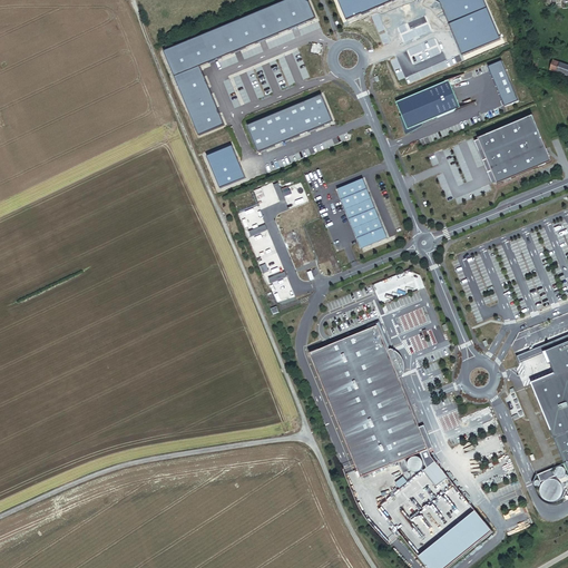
[(198,65),(315,17),(307,0),(282,0),(162,49),(196,134),(223,123),(198,65)]
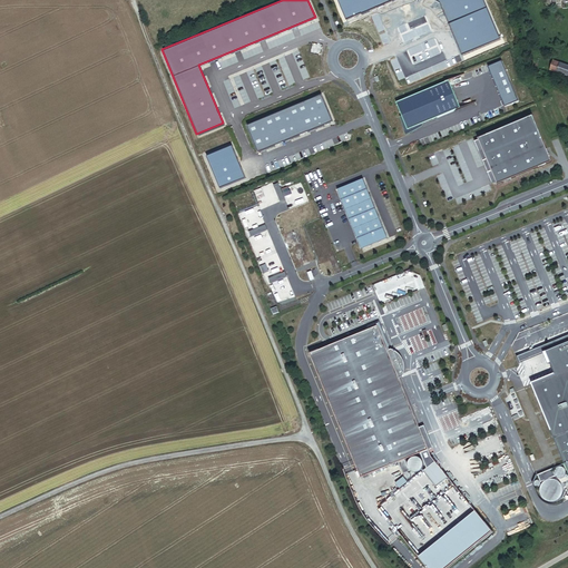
[(500,59),(487,65),(503,105),(517,99),(500,59)]
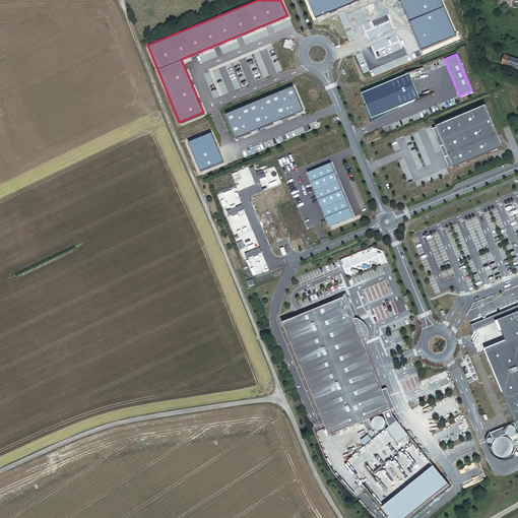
[(517,59),(503,54),(500,62),(517,68),(517,59)]
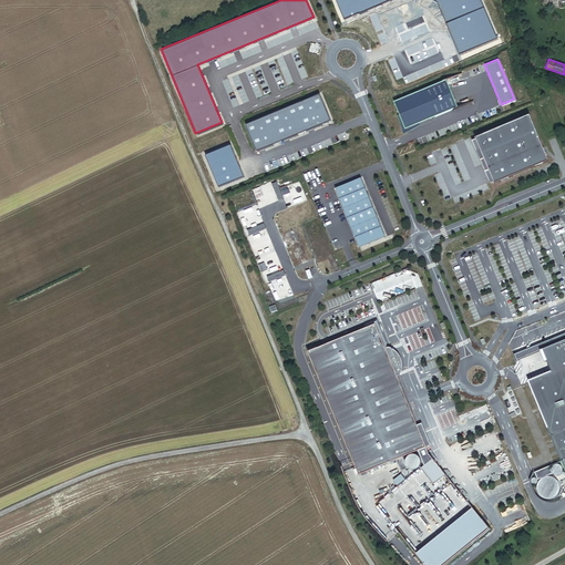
[(445,79),(392,101),(398,114),(397,115),(402,131),(418,124),(418,122),(456,105),(445,79)]
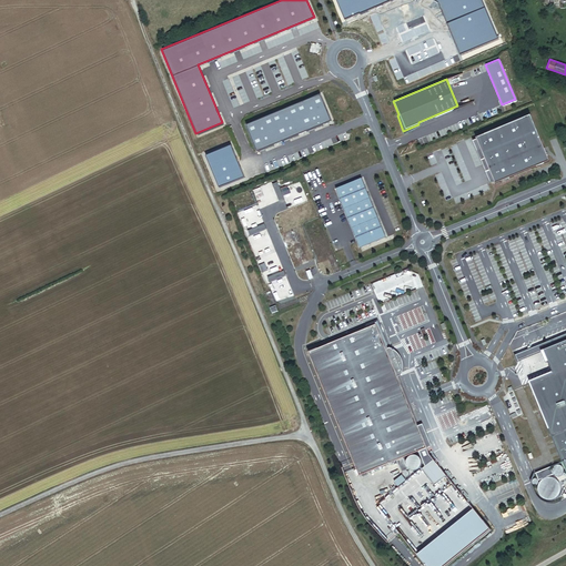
[(320,93),(246,123),(258,149),(330,120),(320,93)]
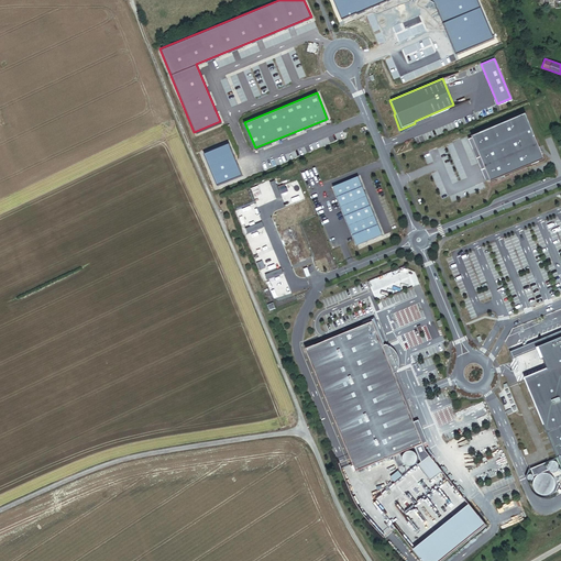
[(543,160),(525,114),(470,136),(471,138),(468,140),(484,179),(488,179),(490,182),(543,160)]
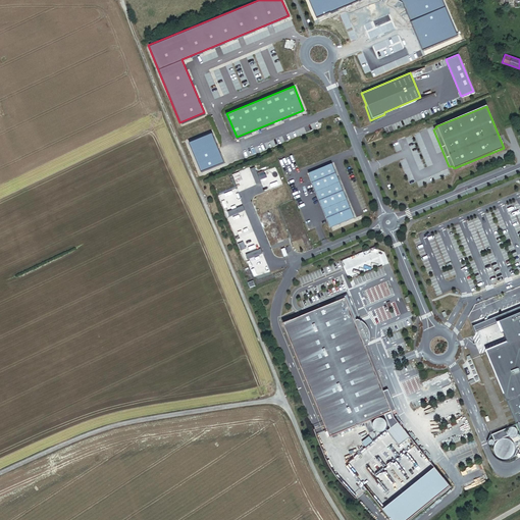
[(307,169),(328,224),(352,214),(330,160),(307,169)]
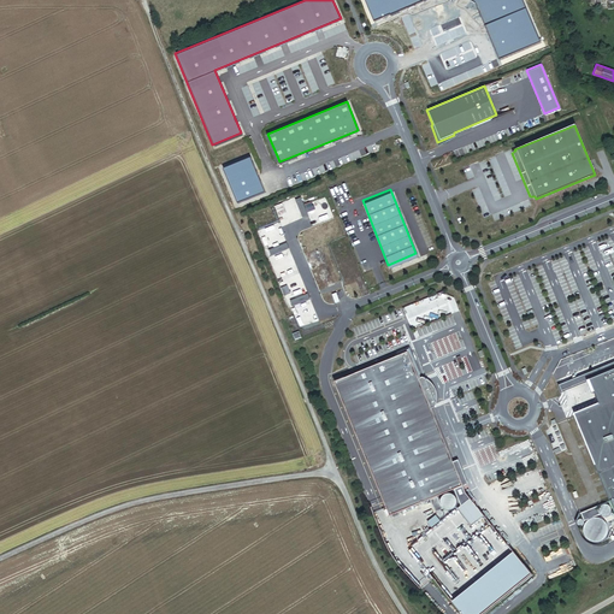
[(307,214),(299,196),(294,199),(301,217),(307,214)]
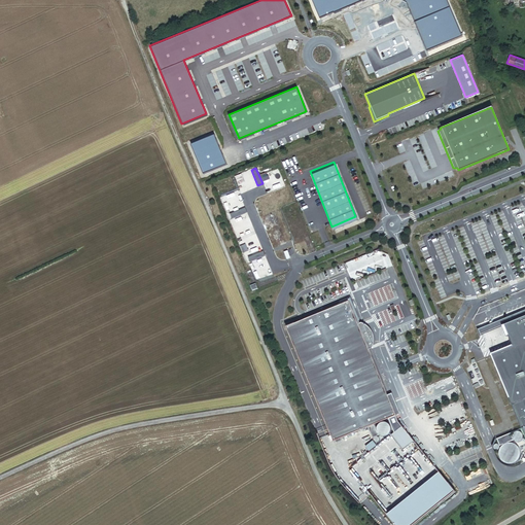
[(244,206),(229,212),(231,216),(246,210),(244,206)]
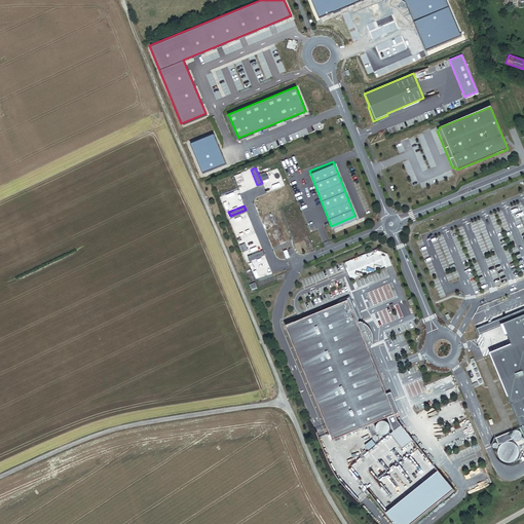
[(261,249),(246,255),(248,260),(263,254),(261,249)]
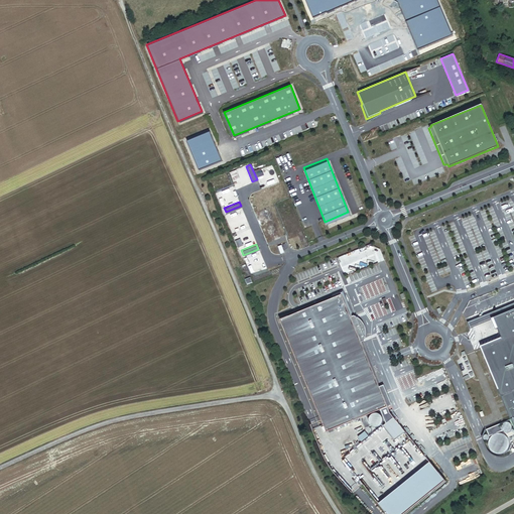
[(341,294),(280,318),(326,431),(358,417),(362,427),(368,425),(367,423),(371,422),(370,422),(369,421),(368,422),(365,414),(379,409),(384,423),(381,426),(392,440),(403,430),(389,412),(386,407),(360,341),(363,339),(364,332),(362,326),(358,318),(353,315),(350,316),(341,294)]
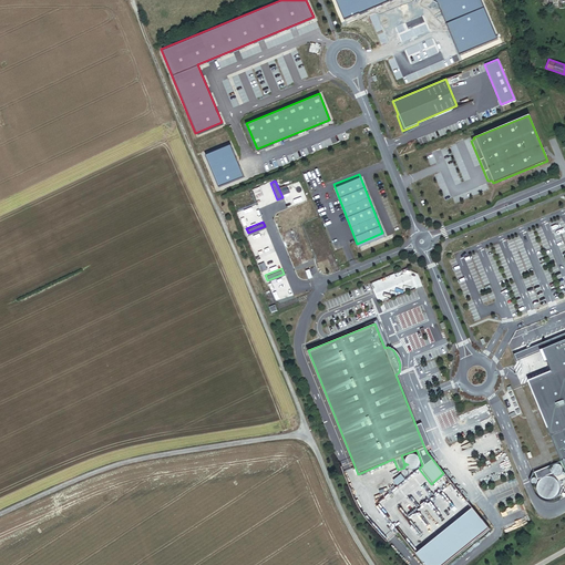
[(564,334),(534,346),(544,368),(525,376),(564,476),(564,334)]
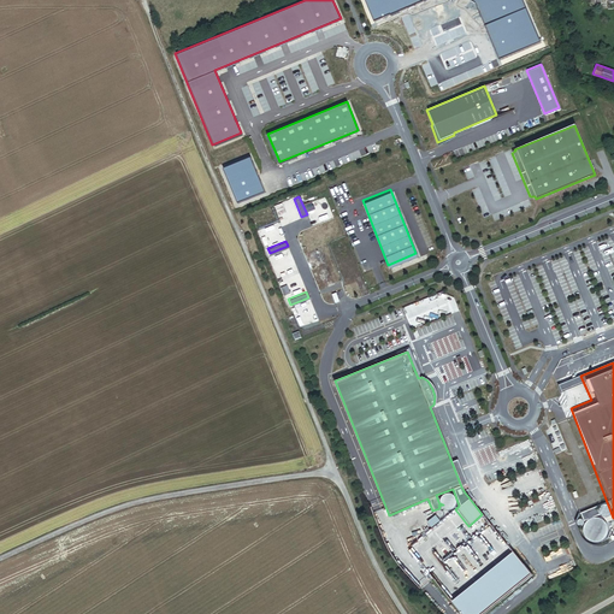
[(507,478),(497,479),(500,488),(509,485),(507,478)]
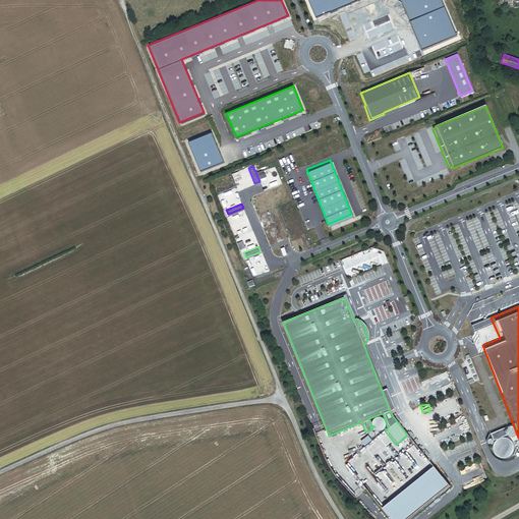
[(375,426),(376,427),(377,427),(379,427),(381,426),(382,424),(382,423),(382,421),(382,419),(381,418),(379,417),(377,417),(376,417),(375,418),(372,419),(372,420),(371,421),(371,423),(372,424),(372,425),(373,426),(375,426)]
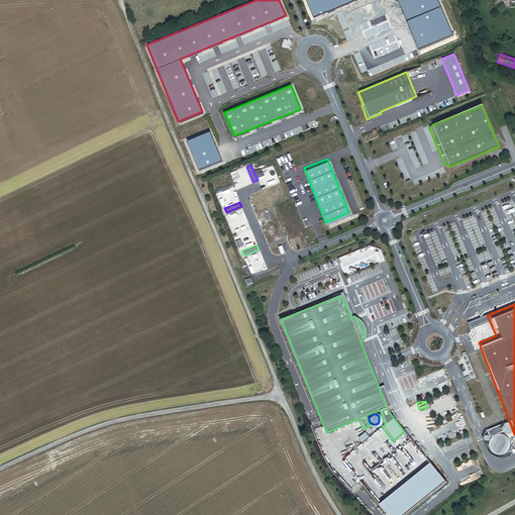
[(424,426),(433,426),(433,417),(424,417),(424,426)]
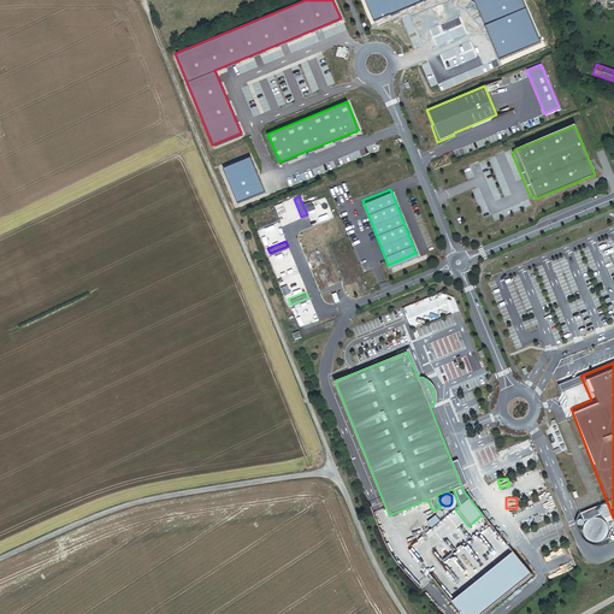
[(595,505),(580,511),(583,519),(598,513),(595,505)]
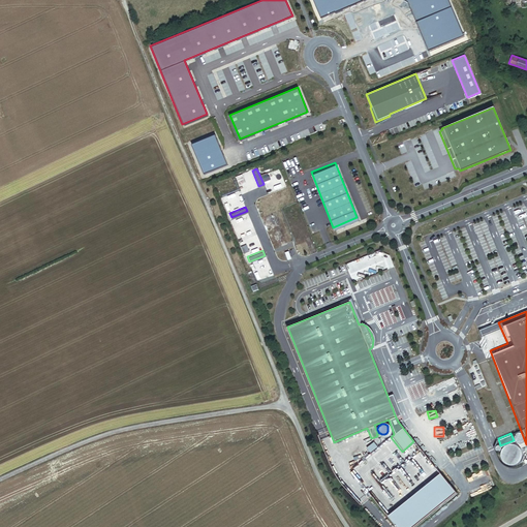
[(516,445),(517,446),(519,447),(521,447),(523,447),(524,446),(525,444),(526,442),(526,441),(525,439),(524,438),(522,437),(520,437),(519,437),(518,437),(516,439),(516,440),(515,441),(515,443),(516,445)]
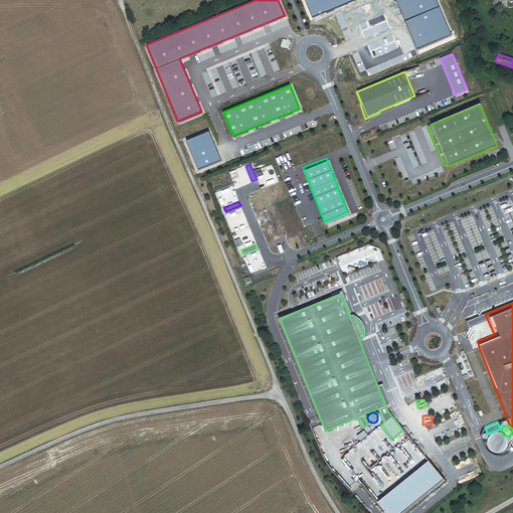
[(354,436),(362,431),(359,426),(351,432),(354,436)]
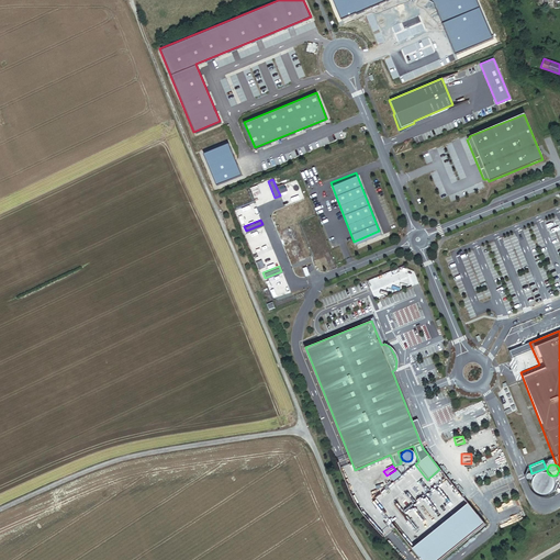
[(396,470),(388,477),(392,482),(401,474),(396,470)]
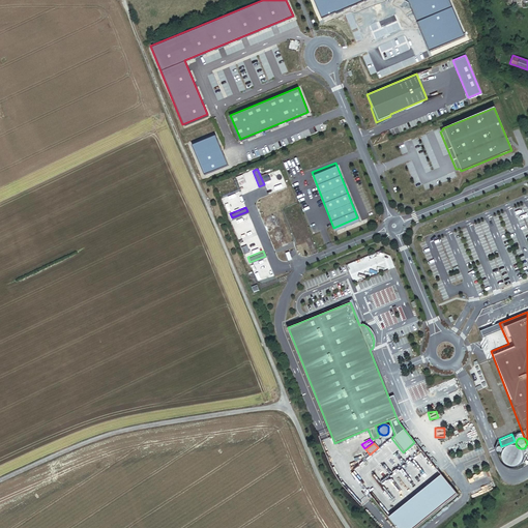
[(506,462),(508,464),(511,465),(515,465),(517,464),(519,462),(521,460),(521,457),(521,453),(519,451),(517,449),(515,448),(511,448),(509,449),(507,450),(506,452),(505,455),(504,457),(505,460),(506,462)]
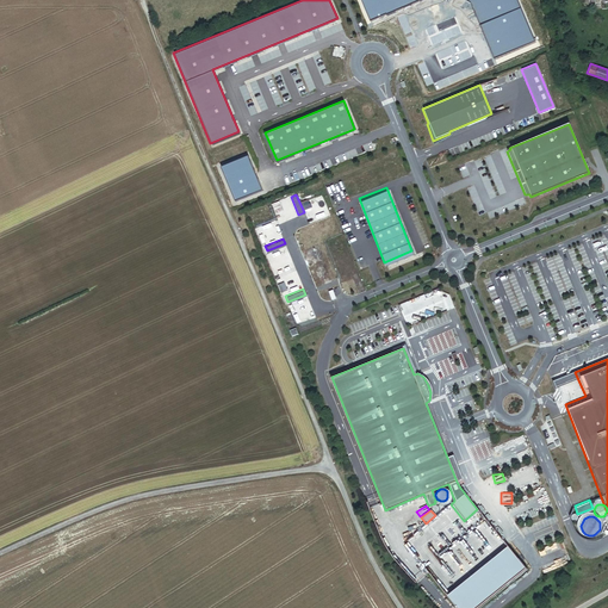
[(507,546),(446,595),(456,607),(476,607),(525,569),(507,546)]
